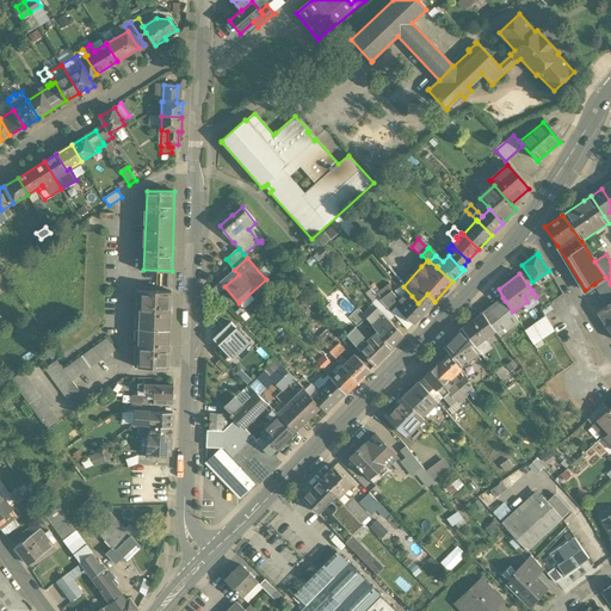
[(610,284),(605,277),(594,284),(605,300),(608,297),(610,295),(610,284)]
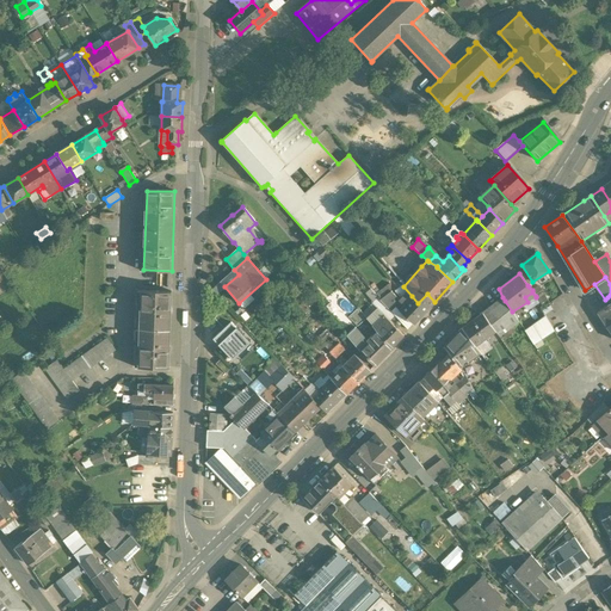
[(543,295),(538,287),(532,291),(536,296),(537,298),(543,295)]
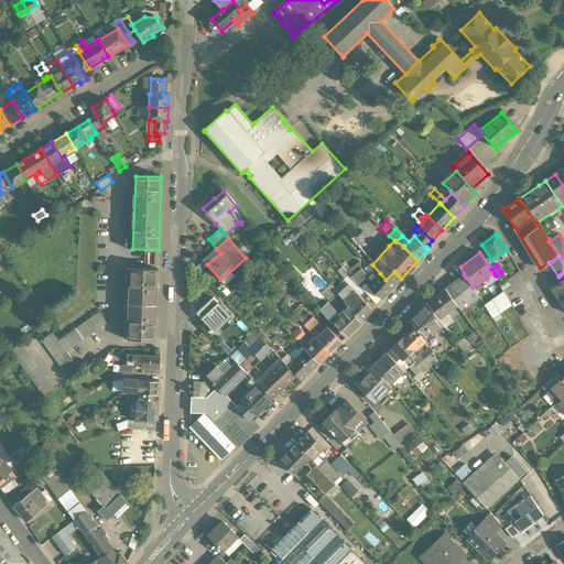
[(158,270),(130,269),(129,304),(156,305),(158,270)]
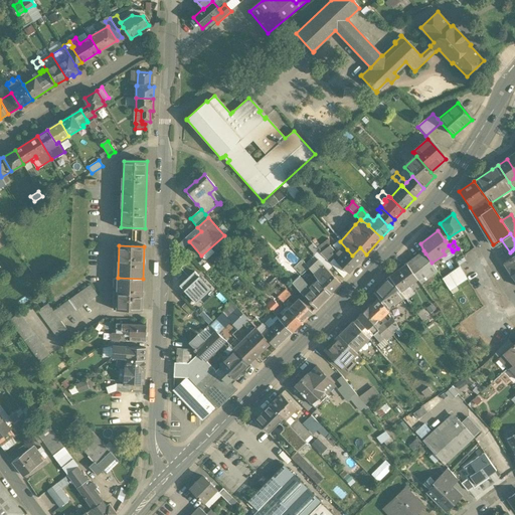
[(330,245),(320,253),(327,261),(336,252),(330,245)]
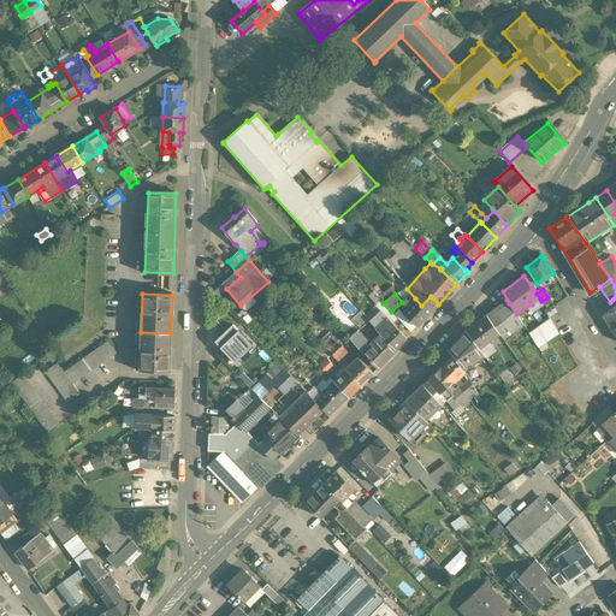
[(431,296),(421,306),(415,298),(402,313),(416,327),(438,304),(431,296)]
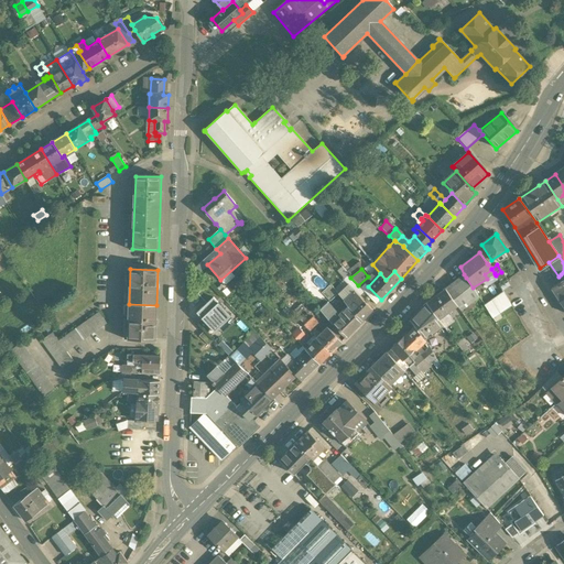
[(501,272),(496,275),(499,281),(505,278),(501,272)]
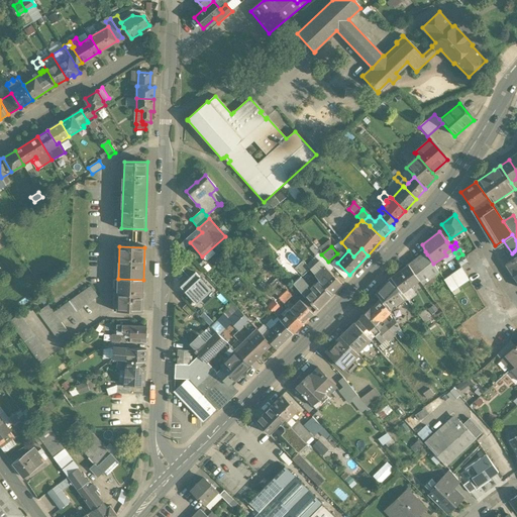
[(425,251),(408,265),(419,281),(422,285),(439,272),(433,264),(427,254),(425,251)]
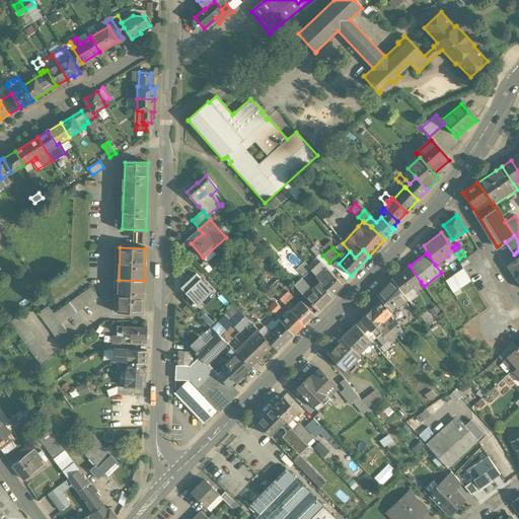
[(518,257),(508,266),(515,278),(518,275),(518,257)]
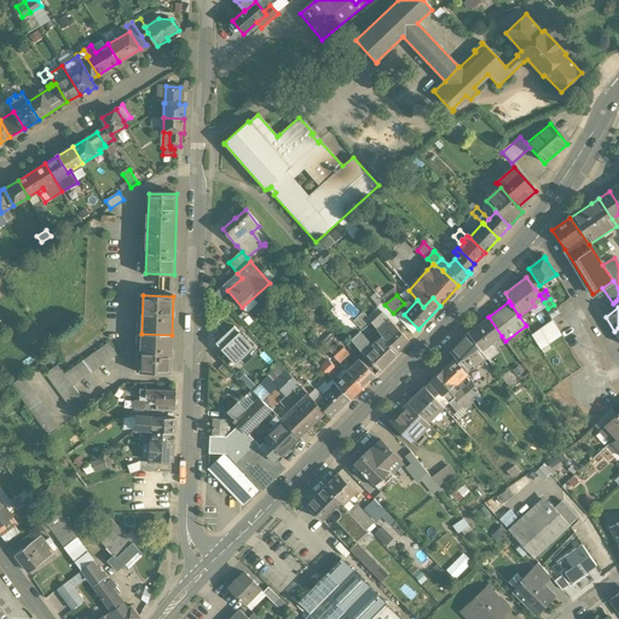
[(217,323),(226,334),(233,327),(238,330),(243,325),(229,311),(217,323)]
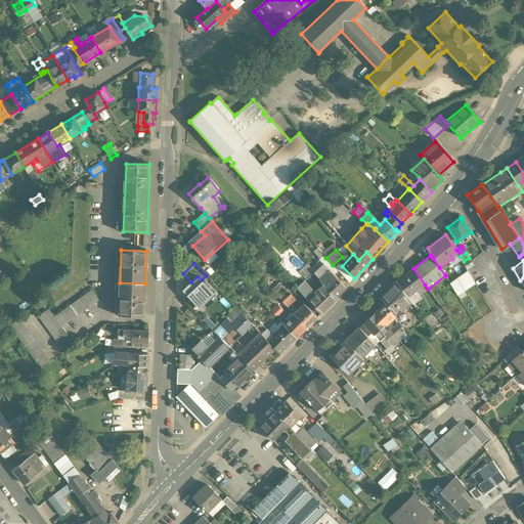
[(346,288),(323,265),(314,273),(324,287),(336,299),(346,288)]
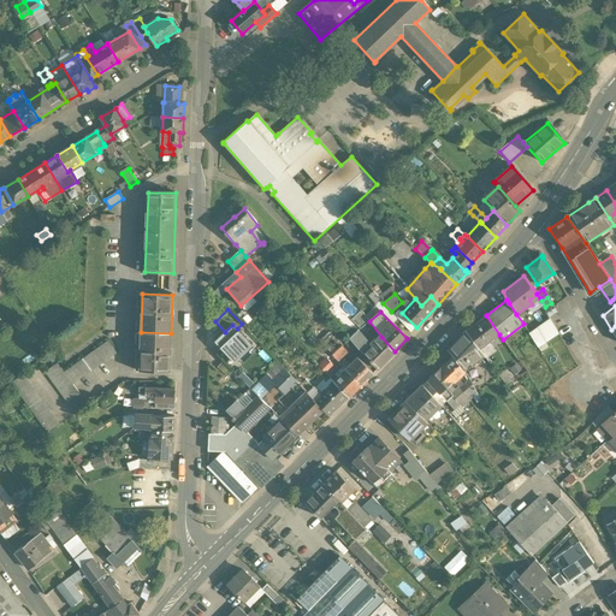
[(365,317),(355,326),(359,330),(359,331),(369,321),(365,317)]
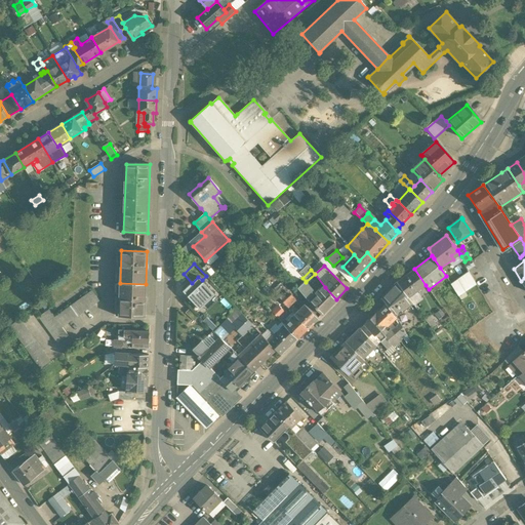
[(414,270),(397,282),(408,297),(426,285),(414,270)]
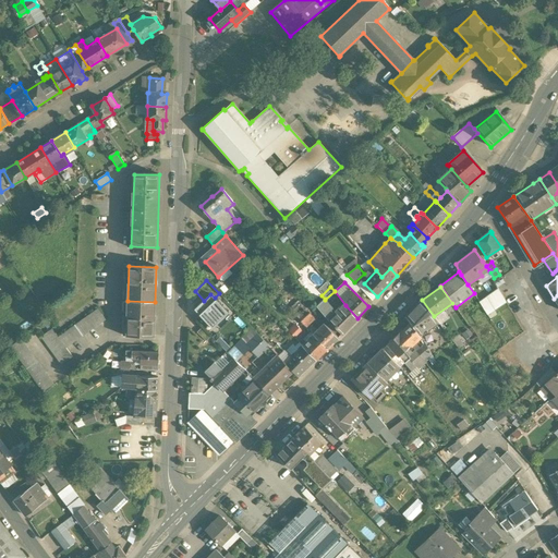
[(478,301),(487,315),(506,303),(498,290),(478,301)]
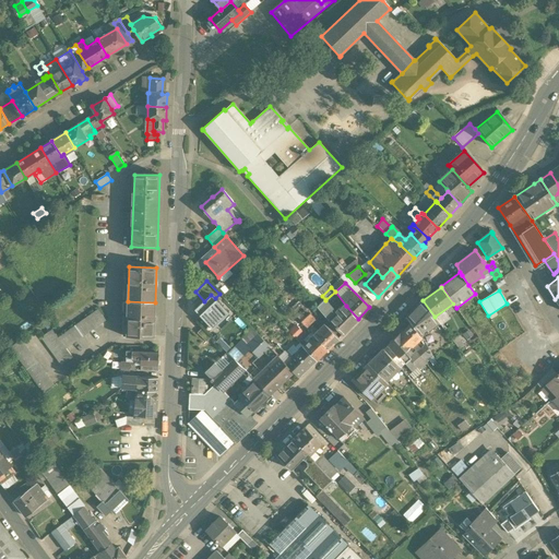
[(212,329),(229,313),(215,298),(211,295),(204,301),(194,310),(212,329)]
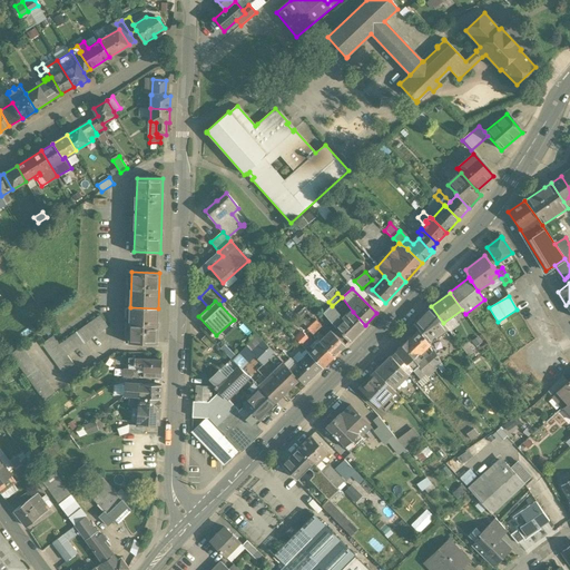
[(332,306),(332,305),(323,313),(331,322),(337,316),(340,314),(332,306)]
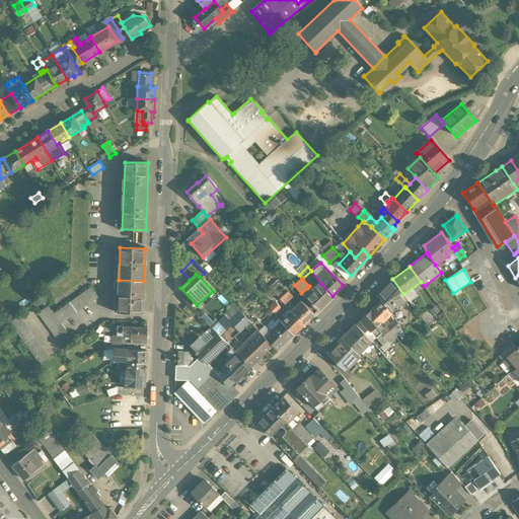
[(403,294),(392,279),(377,296),(381,301),(391,314),(391,313),(389,310),(395,306),(396,307),(406,300),(409,301),(403,294)]
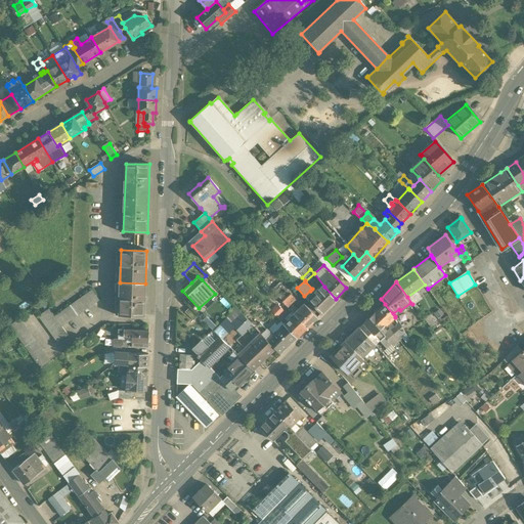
[(145,284),(120,282),(119,314),(144,315),(145,284)]
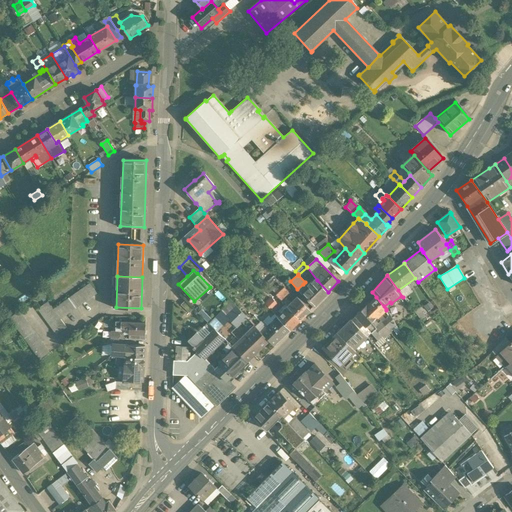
[(317,280),(313,284),(307,289),(301,293),(313,307),(328,292),(317,280)]
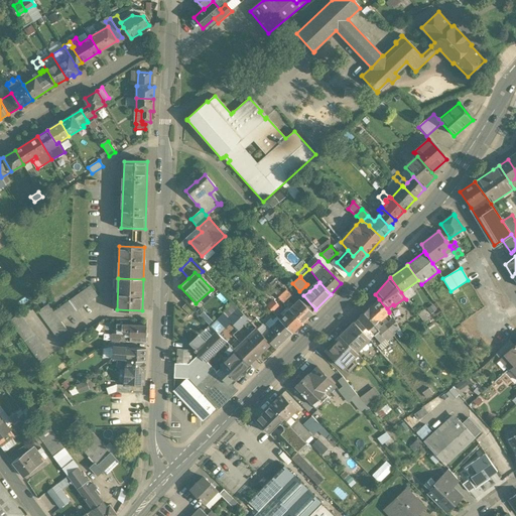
[(90,285),(53,311),(55,314),(45,321),(56,338),(67,330),(60,321),(98,295),(90,285)]
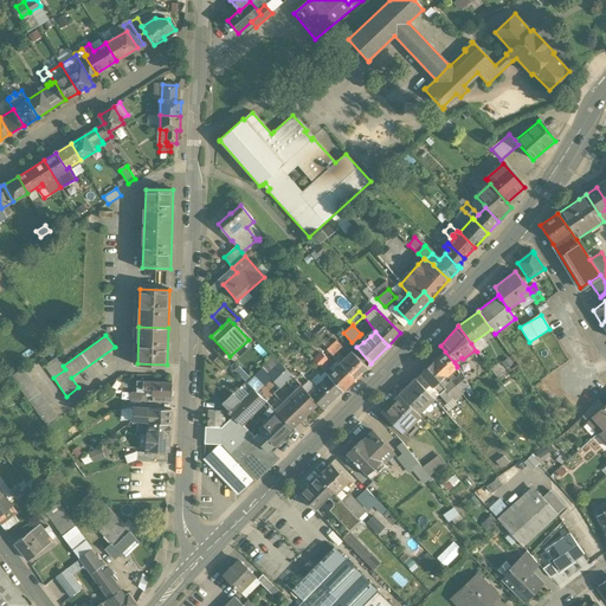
[(359,336),(352,342),(356,347),(363,342),(359,336)]
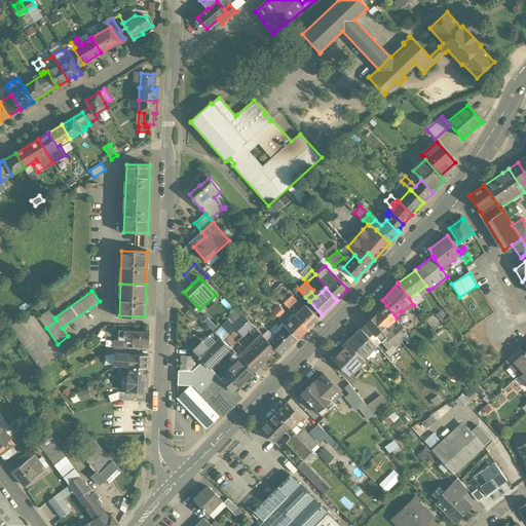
[(292,295),(284,303),(289,308),(296,300),(292,295)]
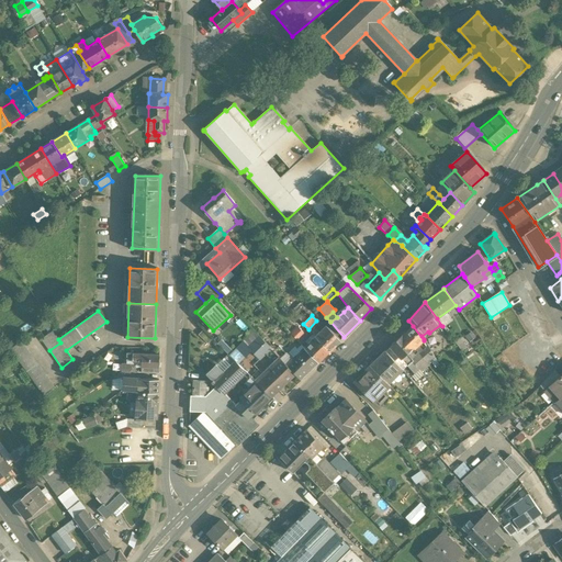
[(301,326),(292,335),(296,339),(301,335),(303,333),(301,329),(302,327),(301,326)]
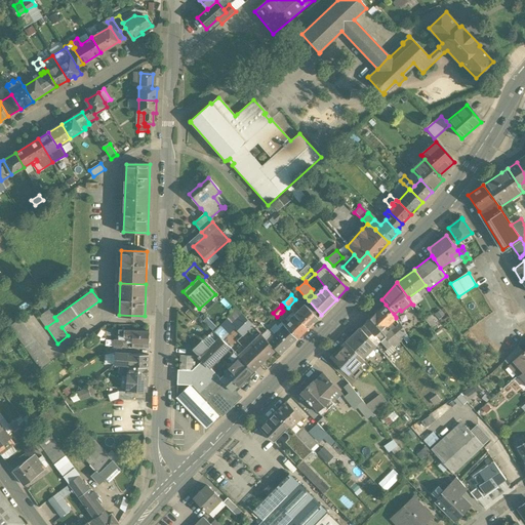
[(318,318),(306,305),(295,315),(308,328),(318,318)]
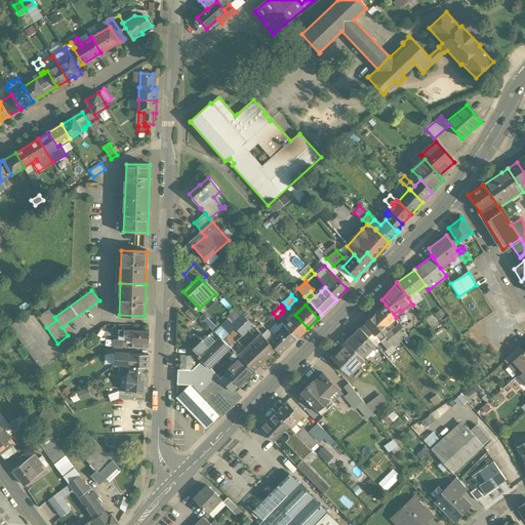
[(396,318),(386,305),(376,314),(386,325),(396,318)]
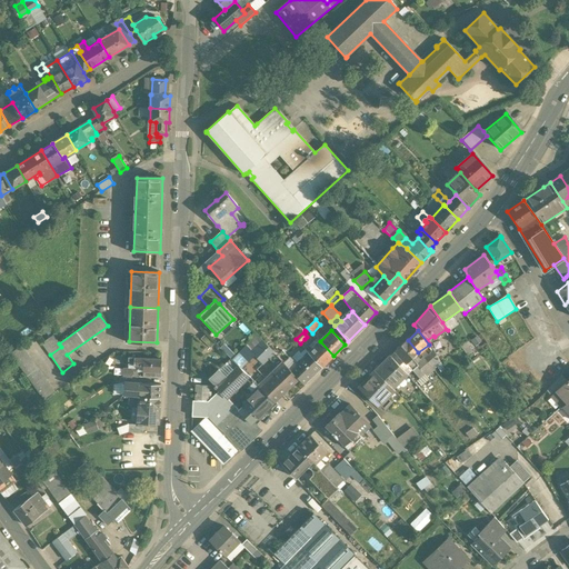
[(215,343),(205,335),(200,339),(210,349),(215,343)]
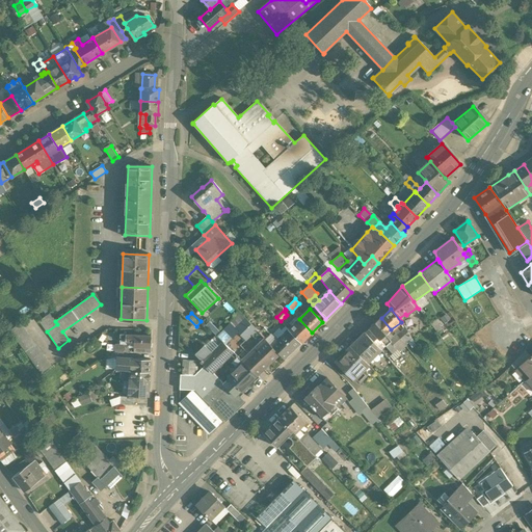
[(26,328),(36,320),(31,314),(22,322),(26,328)]
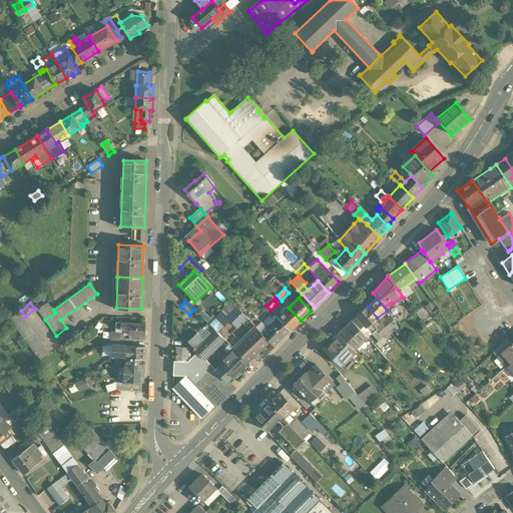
[(48,303),(37,310),(45,320),(55,313),(53,310),(48,303)]
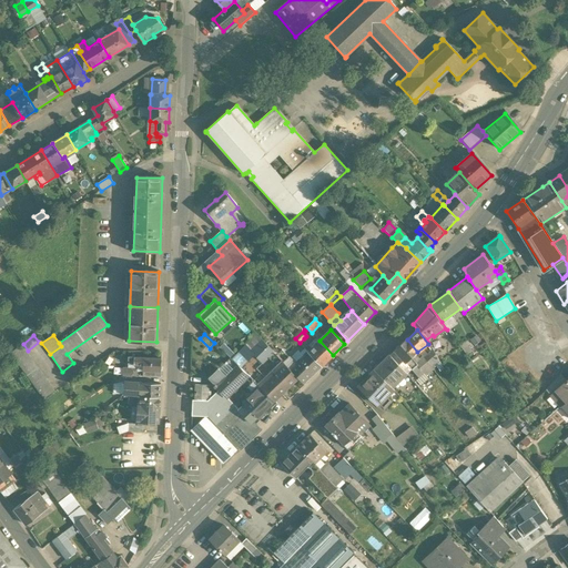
[(270,348),(260,337),(256,341),(256,342),(256,345),(267,357),(271,354),(273,356),(275,354),(270,348)]
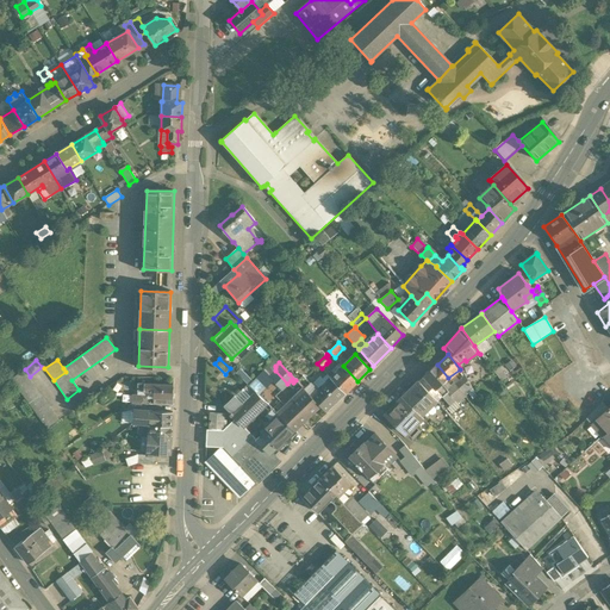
[(343,366),(341,363),(338,366),(341,368),(335,373),(327,363),(322,368),(330,378),(331,378),(346,393),(358,381),(343,366)]
